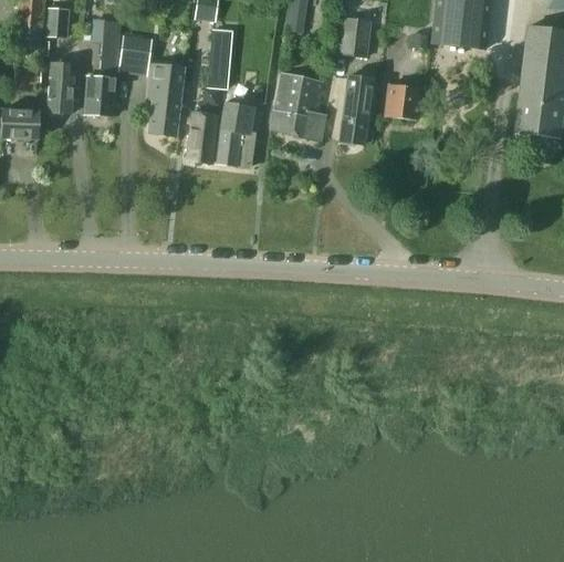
[(40,44),(43,0),(18,0),(16,42),(40,44)]
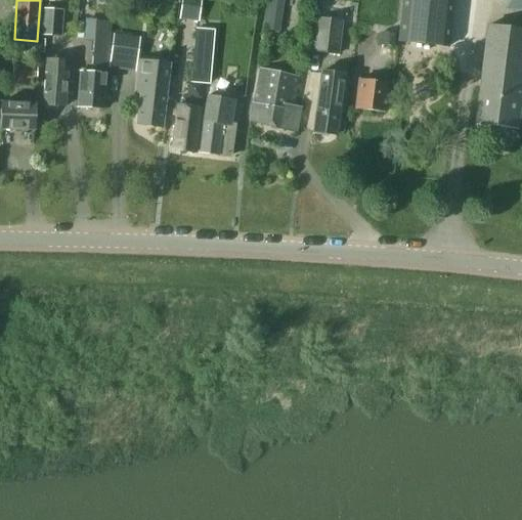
[(182,0),(181,6),(202,9),(203,0),(182,0)]
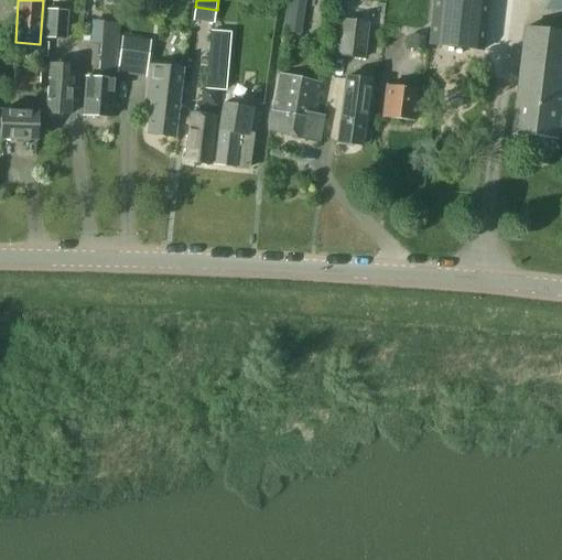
[(291,0),(287,31),(302,33),(306,0),(291,0)]
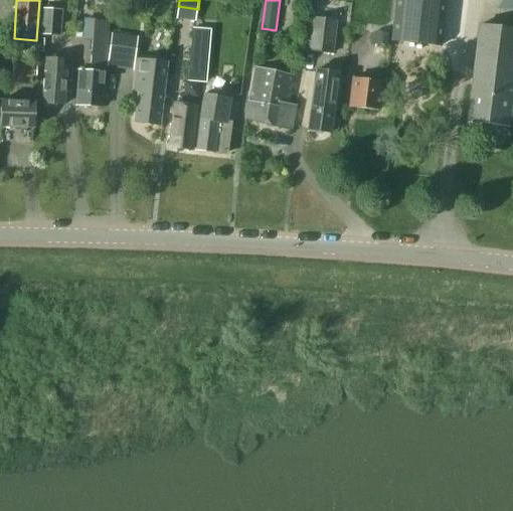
[(394,0),(391,38),(442,43),(446,0),(394,0)]
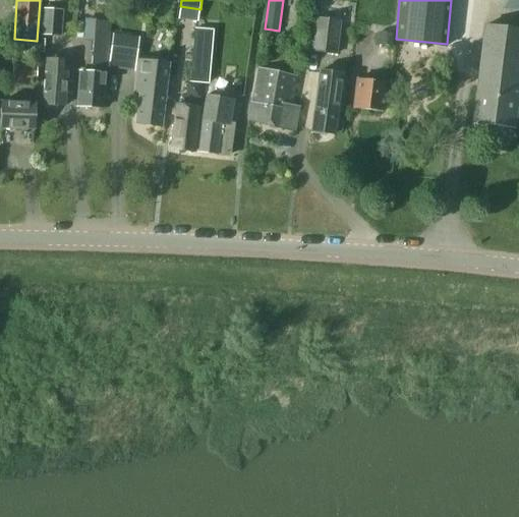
[(44,6),(43,32),(62,34),(64,7),(44,6)]
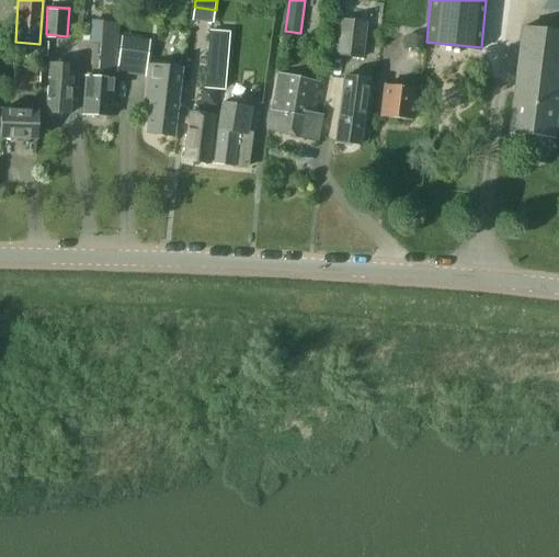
[(340,16),(335,50),(363,55),(367,20),(340,16)]
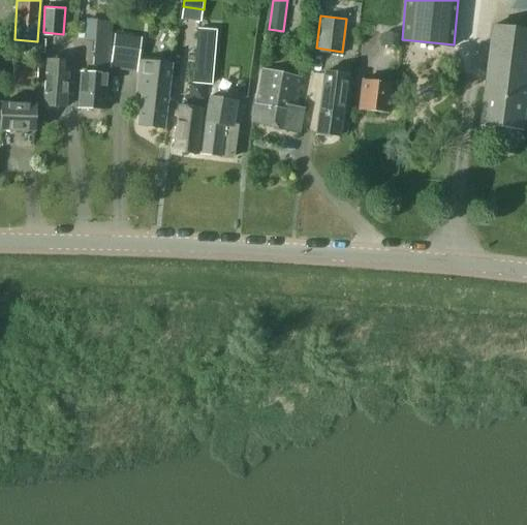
[(97,17),(94,71),(81,70),(78,105),(104,107),(107,72),(111,72),(114,18),(97,17)]
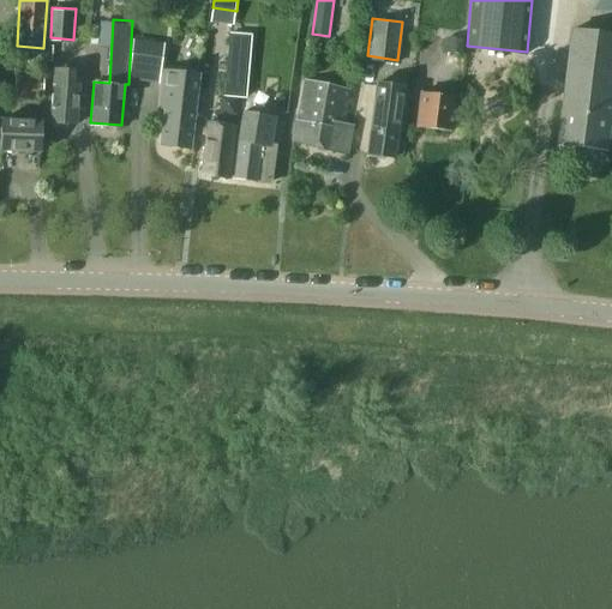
[(611,29),(574,25),(559,142),(607,148),(611,113),(611,29)]
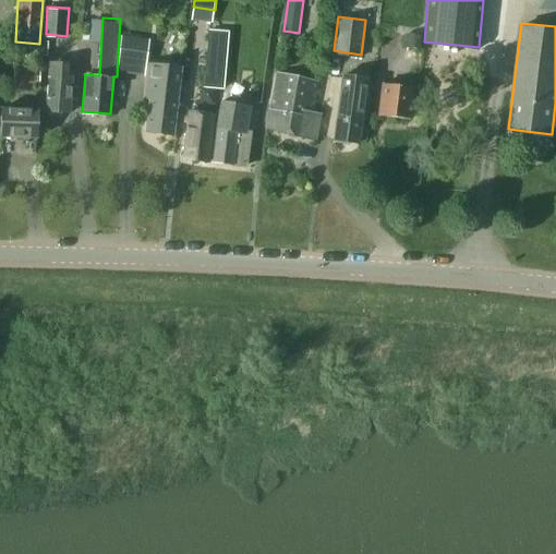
[(224,87),(229,29),(209,28),(205,85),(224,87)]
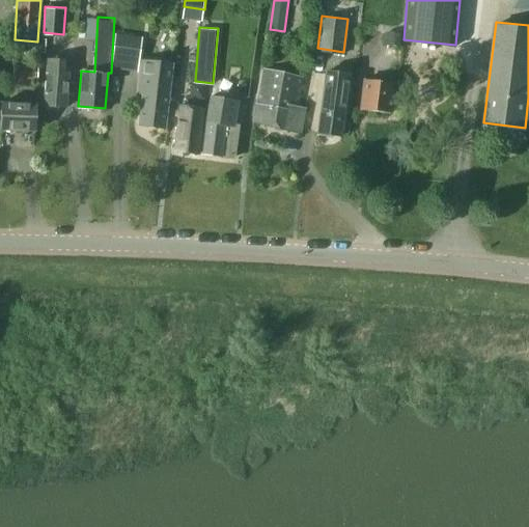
[(113,65),(114,65),(136,68),(139,46),(140,40),(117,37),(113,65)]
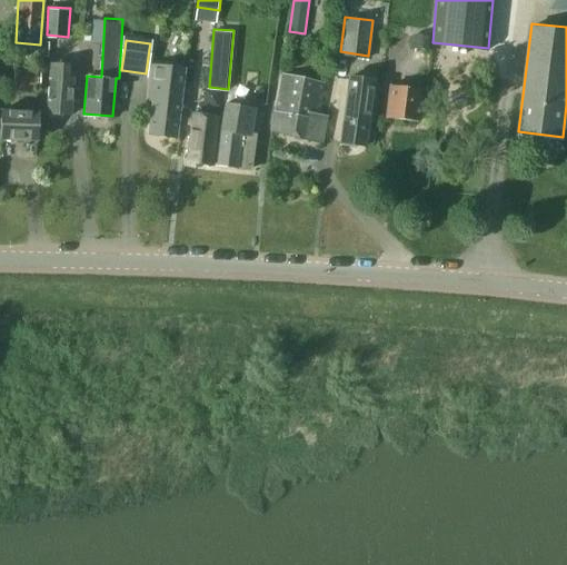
[(150,131),(150,132),(177,136),(185,68),(152,63),(149,92),(156,92),(150,131)]
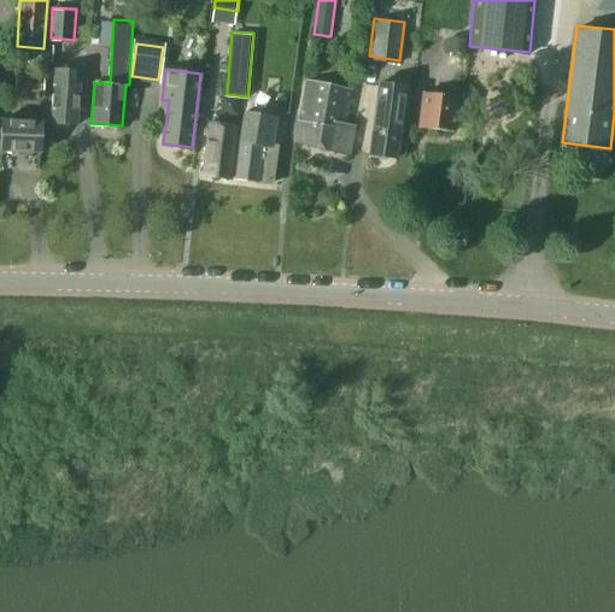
[(77,122),(80,83),(70,82),(70,71),(56,70),(51,121),(77,122)]
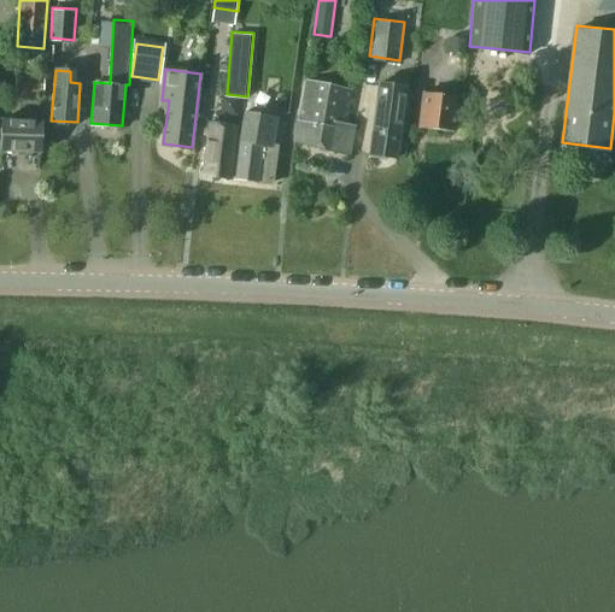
[(16,88),(45,89),(45,74),(17,72),(16,88)]
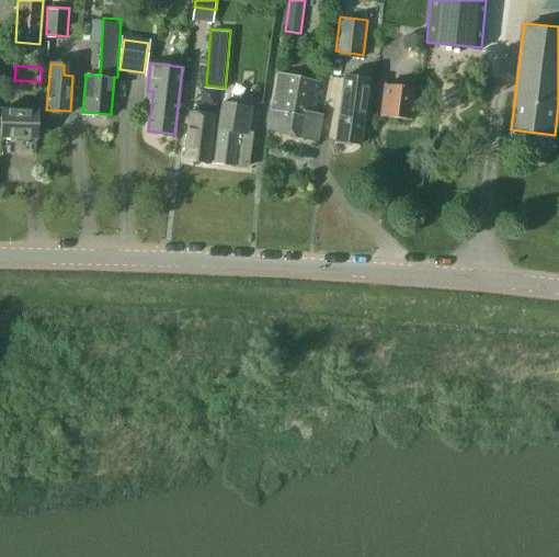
[(271,108),(267,126),(301,135),(318,138),(323,112),(315,111),(320,79),(280,70),(272,108),(271,108)]
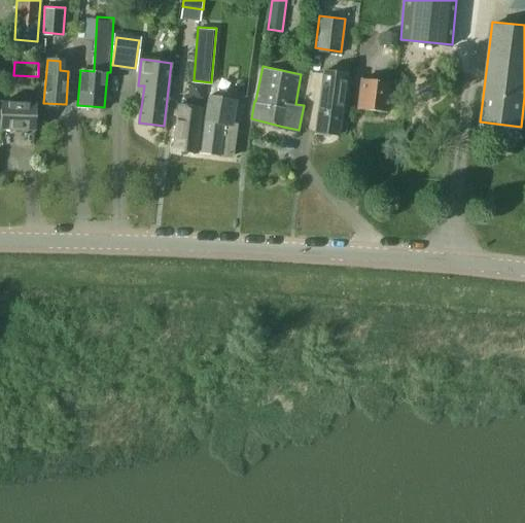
[(323,69),(316,130),(339,133),(346,72),(323,69)]
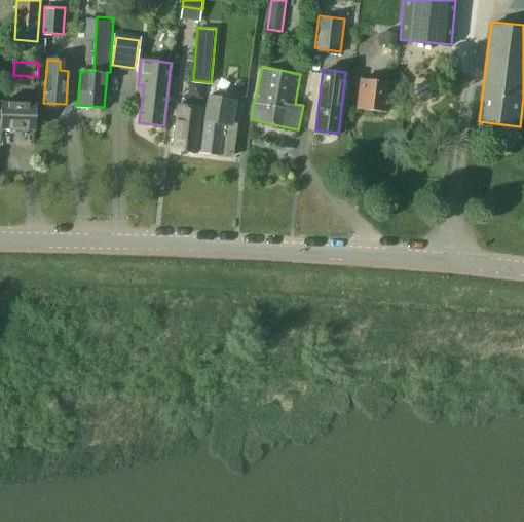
[(361,77),(357,107),(385,110),(389,80),(361,77)]
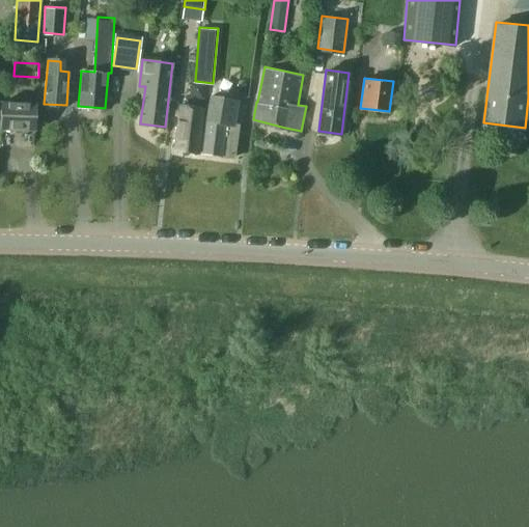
[(234,123),(239,99),(211,94),(206,119),(203,151),(222,155),(233,156),(238,125),(234,123)]
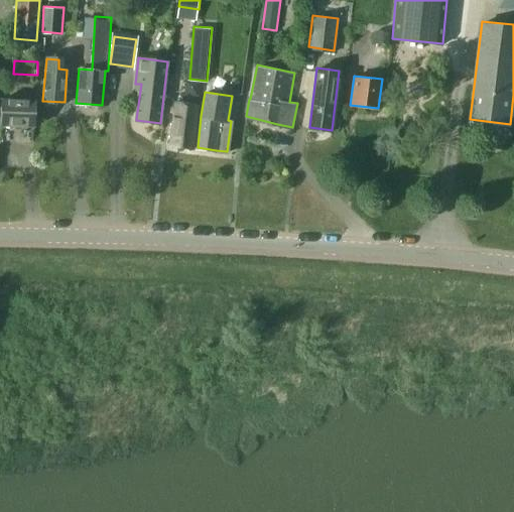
[(2,98),(1,124),(34,125),(35,100),(2,98)]
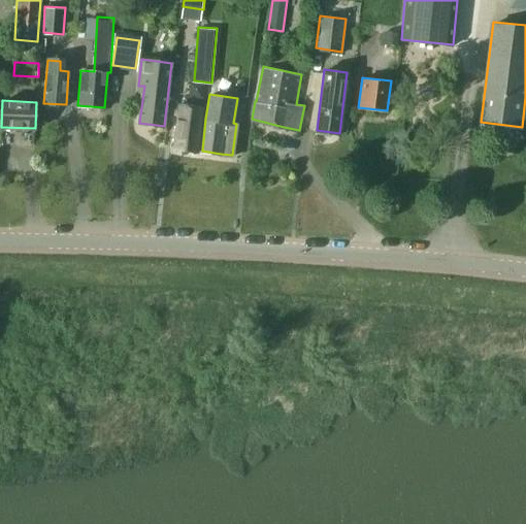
[(197,152),(202,106),(181,103),(174,148),(197,152)]
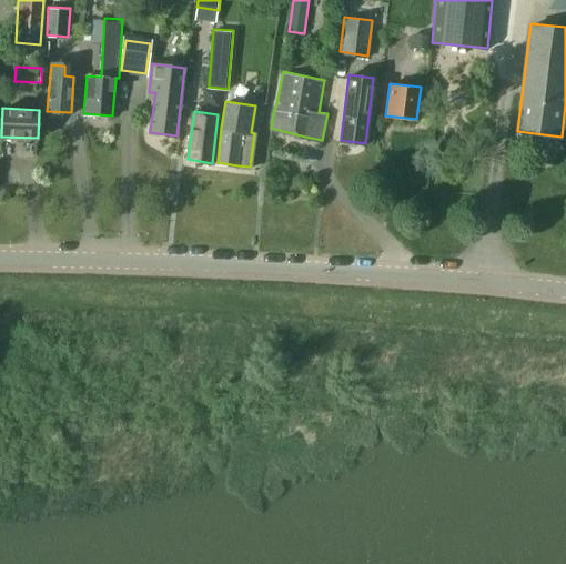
All buildings are outlined.
